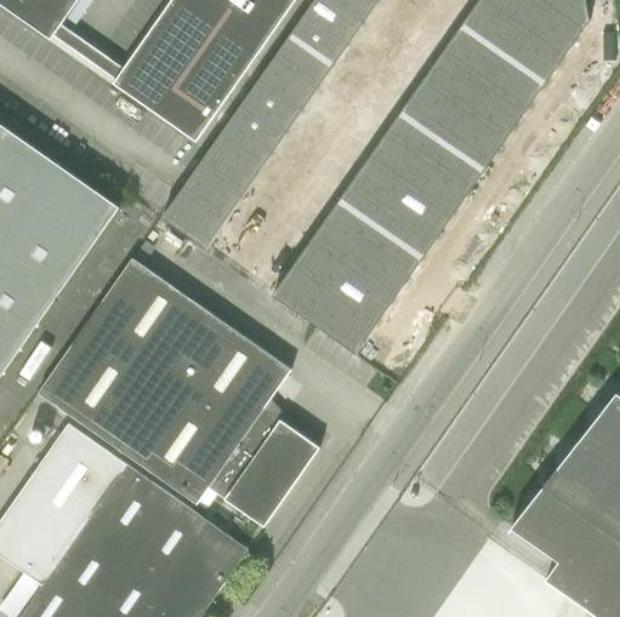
[(52,34),(90,61),(98,50),(60,23),(75,0),(0,0),(0,4),(49,38),(52,34)]
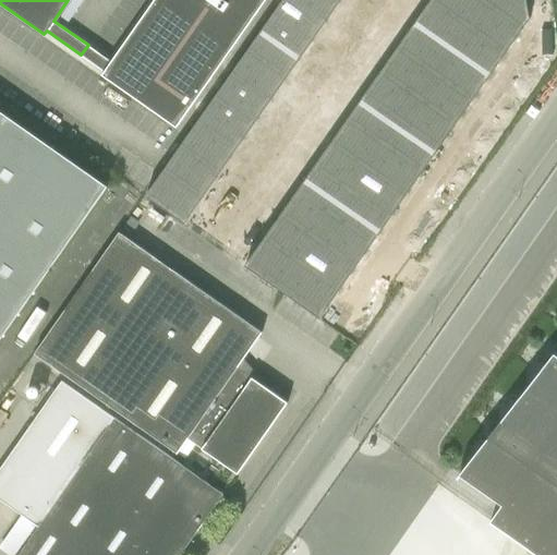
[(88,45),(81,55),(103,70),(100,73),(174,125),(177,124),(239,35),(263,0),(150,0),(109,60),(88,45)]
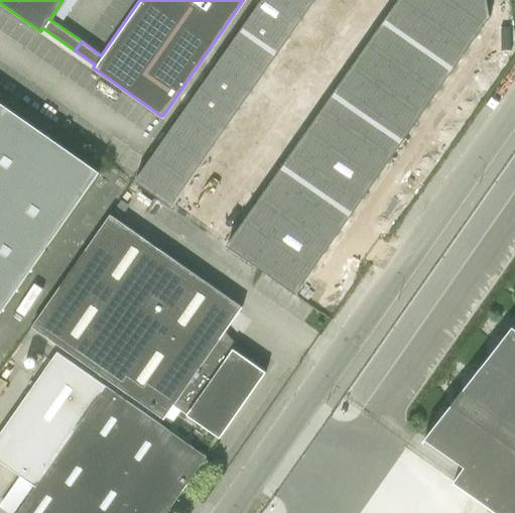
[(260,0),(255,8),(290,33),(303,15),(281,0),(260,0)]
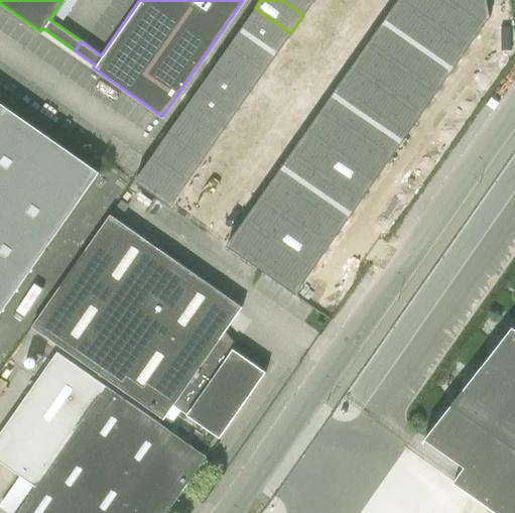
[(281,0),(303,15),(313,0),(281,0)]
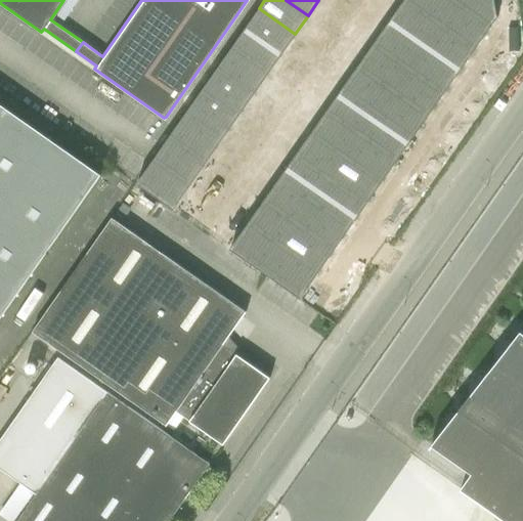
[(400,0),(388,17),(424,43),(437,25),(402,0),(400,0)]
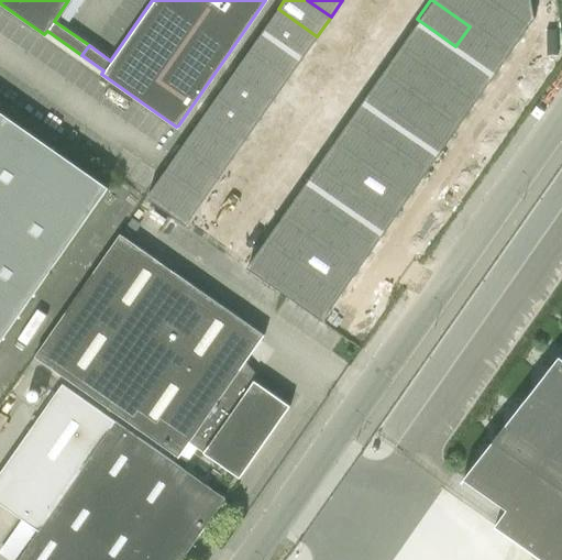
[(432,0),(470,26),(484,7),(474,0),(432,0)]
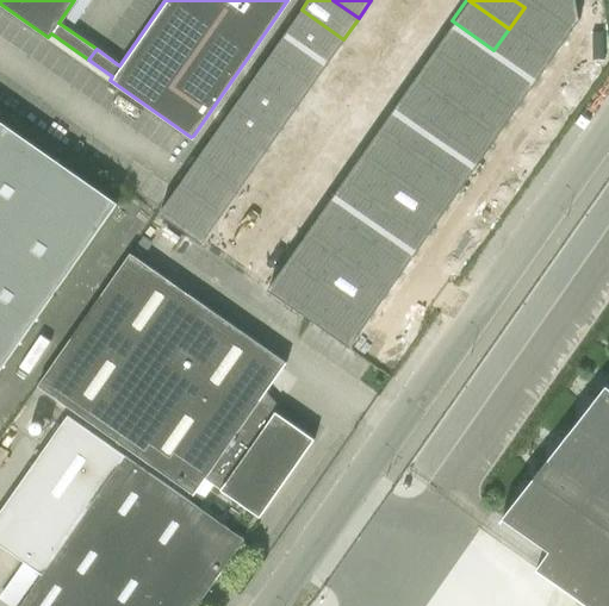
[(529,0),(524,7),(566,37),(578,20),(576,0),(529,0)]
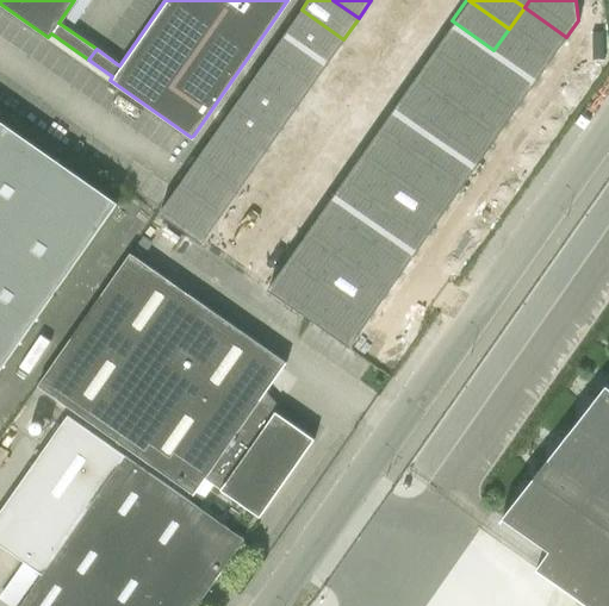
[(524,7),(509,29),(551,58),(566,37),(524,7)]
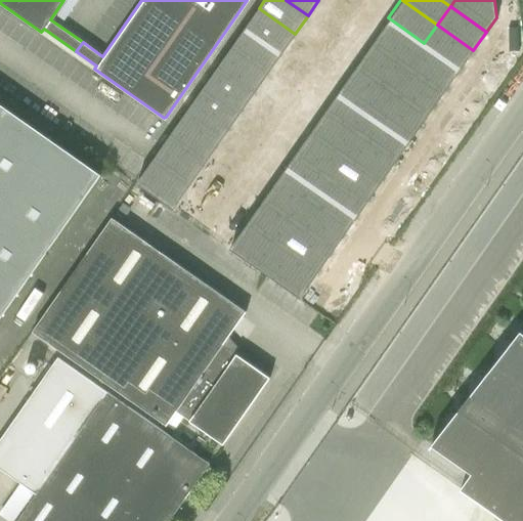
[(259,8),(246,27),(281,52),(295,34),(259,8)]
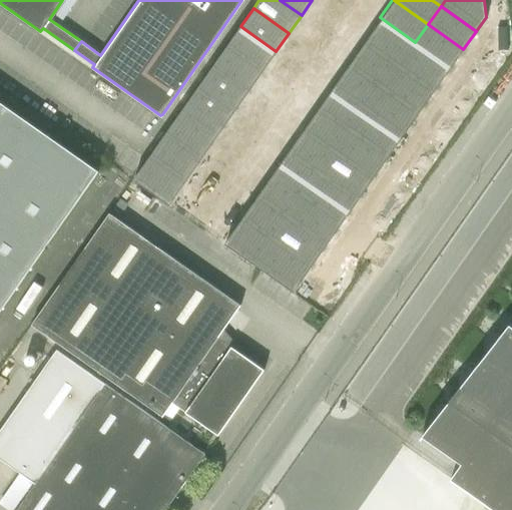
[(380,17),(368,35),(403,60),(415,42),(380,17)]
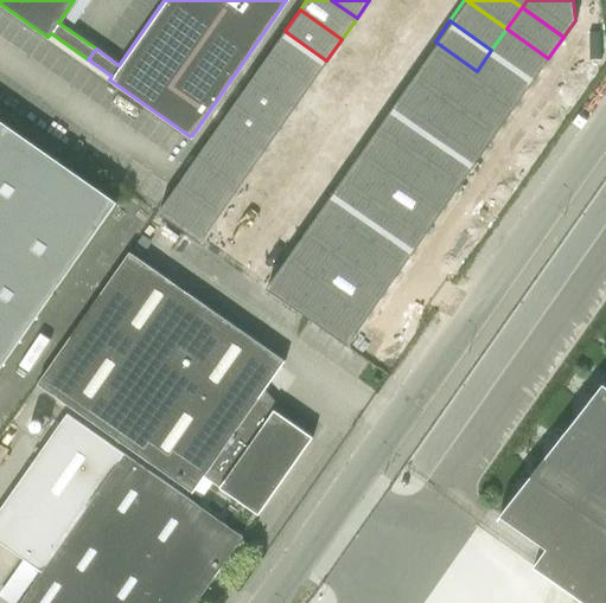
[(506,29),(491,50),(533,79),(548,58),(506,29)]
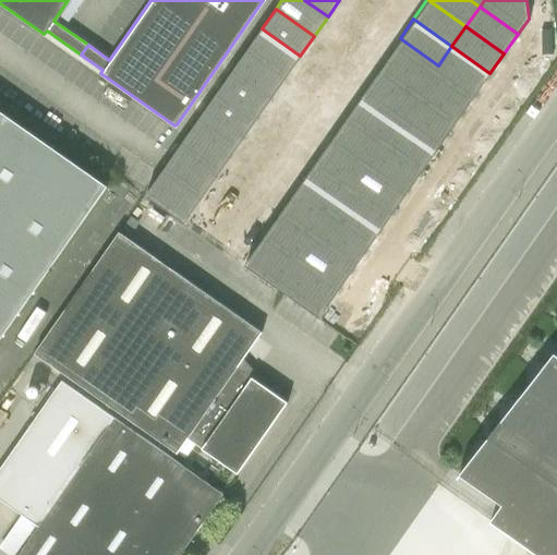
[(262,28),(247,48),(286,75),(300,56),(262,28)]
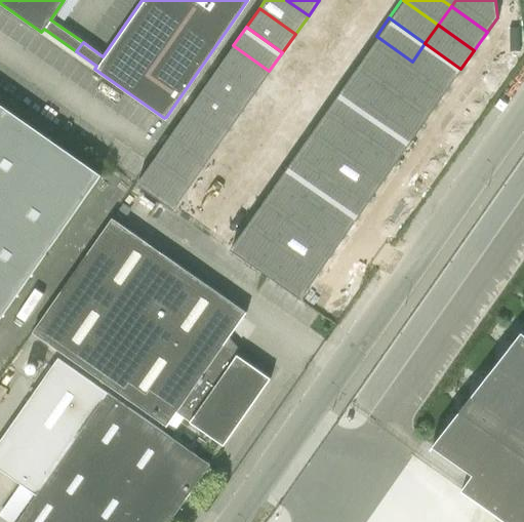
[(376,36),(363,54),(399,80),(412,62),(376,36)]
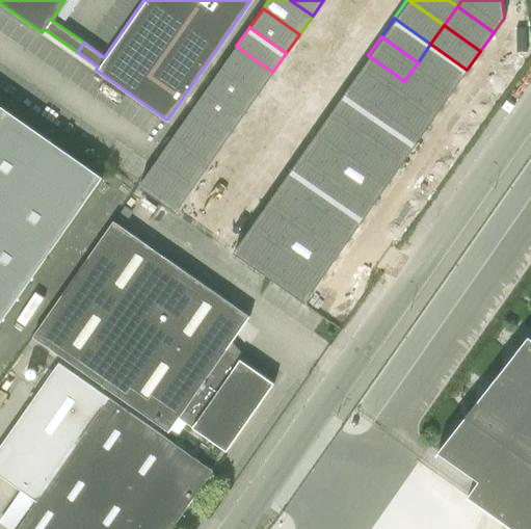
[(430,44),(418,62),(454,88),(467,70),(430,44)]
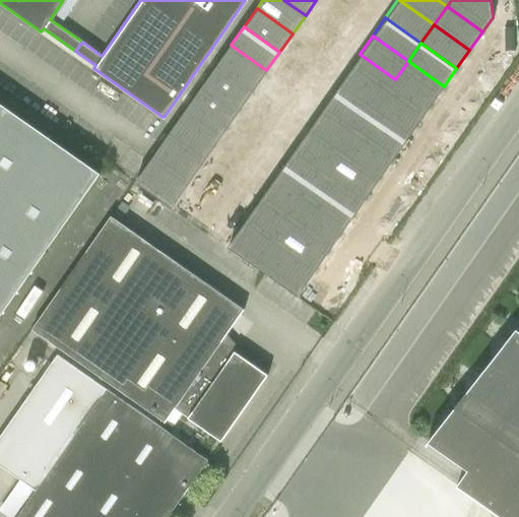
[(231,45),(218,63),(254,88),(266,70),(231,45)]
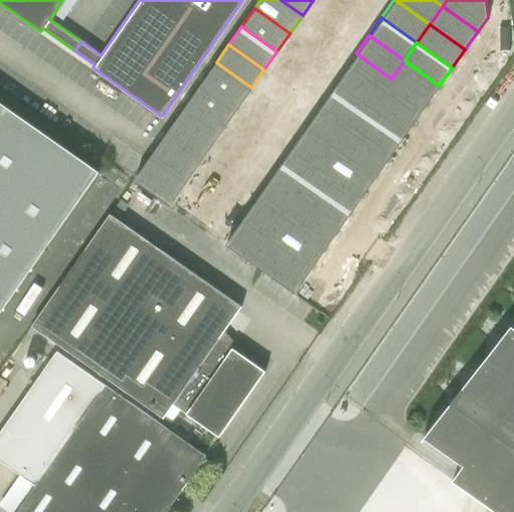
[(356,53),(343,71),(378,97),(391,78),(356,53)]
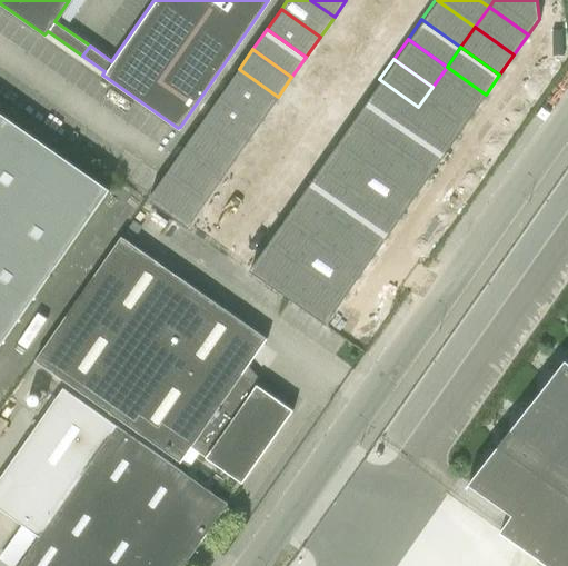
[(447,67),(432,87),(471,115),(486,95),(447,67)]
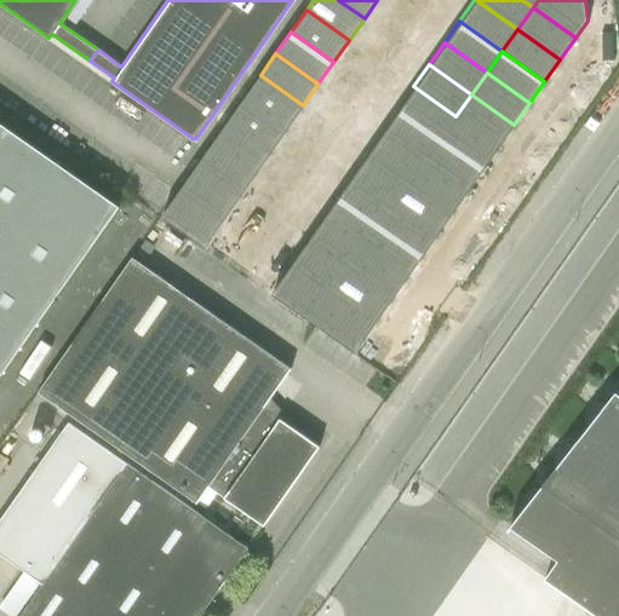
[(261,75),(245,97),(287,127),(303,105),(261,75)]
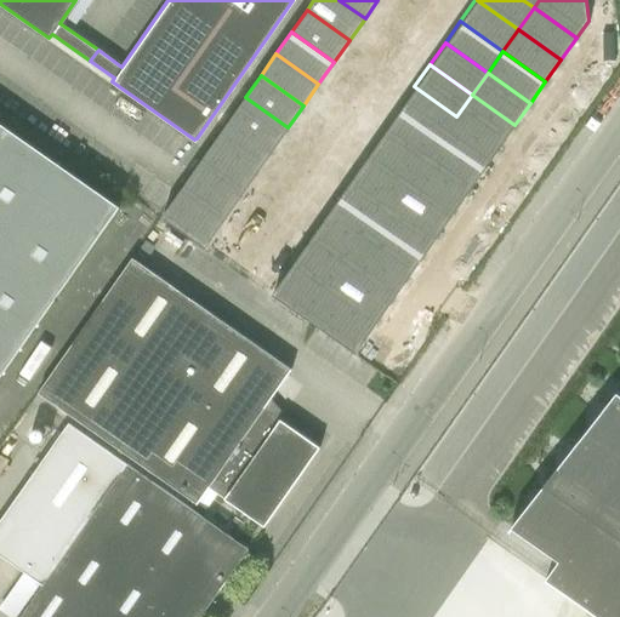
[(414,86),(398,108),(441,138),(456,116),(414,86)]
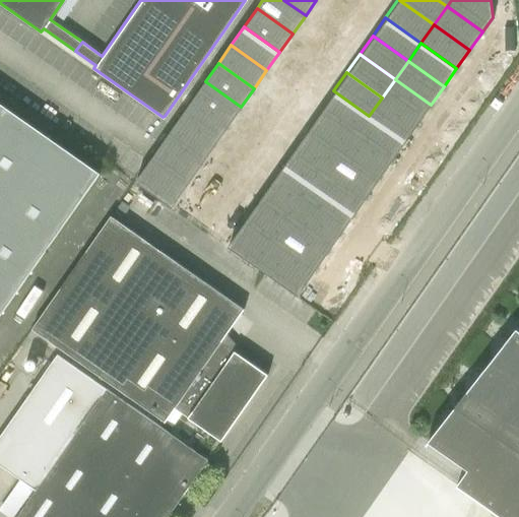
[(395,79),(382,98),(417,123),(431,105),(395,79)]
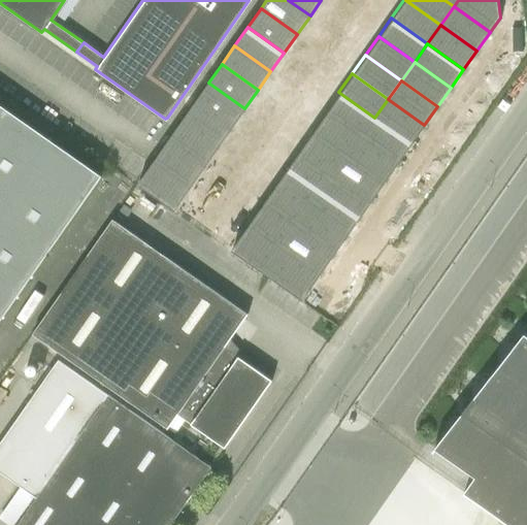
[(208,83),(195,101),(231,127),(244,108),(208,83)]
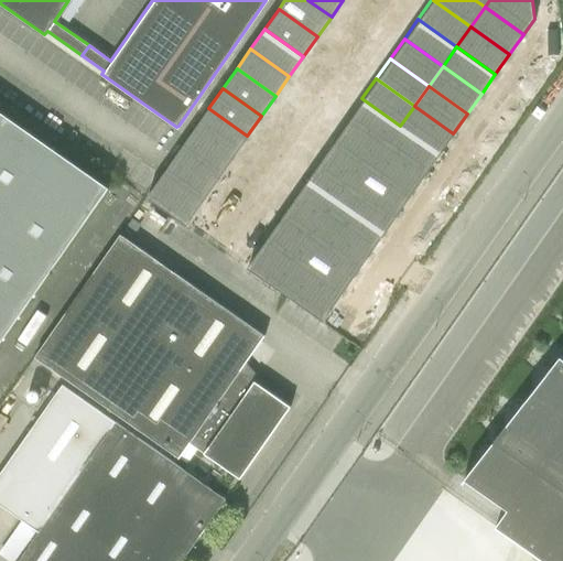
[(361,98),(348,118),(387,146),(400,126),(361,98)]
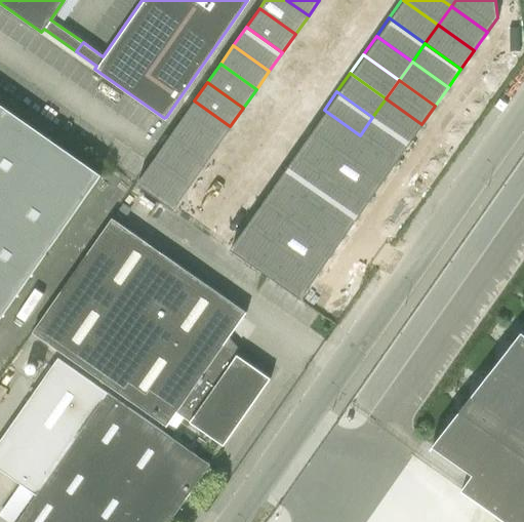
[(386,98),(372,117),(408,143),(421,124),(386,98)]
